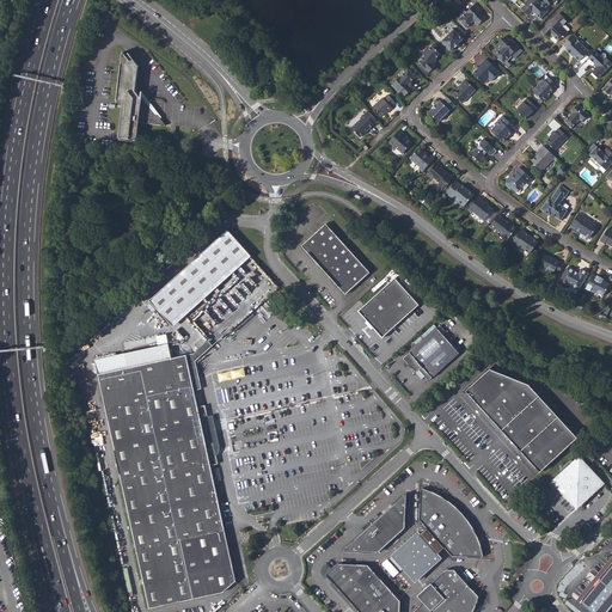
[(545,8),(546,6),(542,1),(540,4),(537,0),(526,0),(525,2),(526,4),(521,8),(527,14),(531,10),(533,12),(540,19),(549,11),(545,8)]
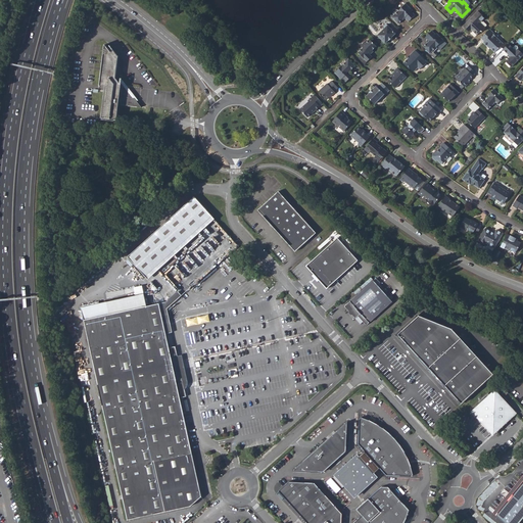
[(406,3),(398,10),(397,9),(393,13),(394,14),(392,17),(398,24),(405,17),(407,16),(410,19),(415,15),(412,11),(413,10),(406,3)]
